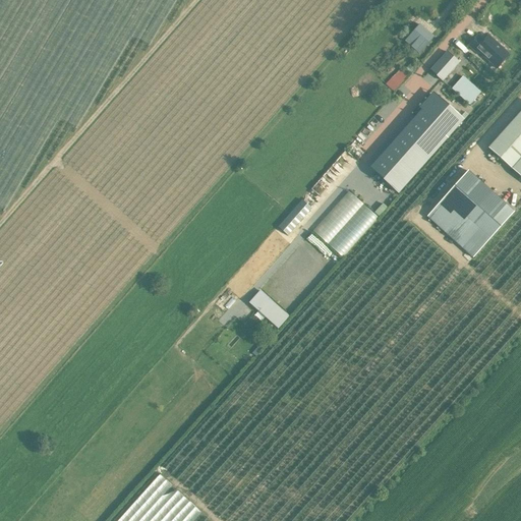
[(405,41),(419,53),(435,37),(420,23),(405,41)]
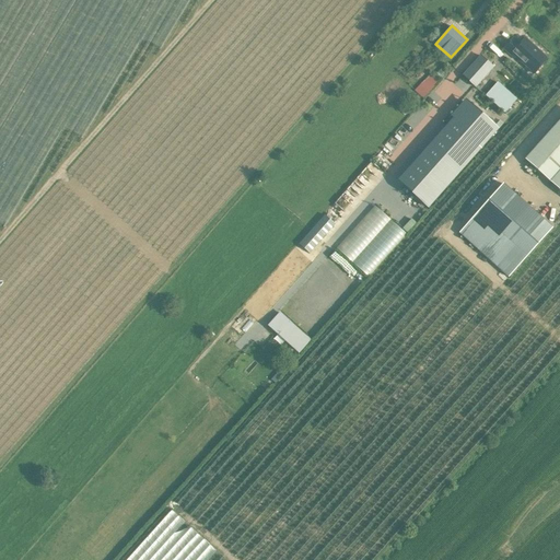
[(512,53),(534,73),(547,58),(525,37),(520,44),(513,37),(504,48),(511,55),(512,53)]
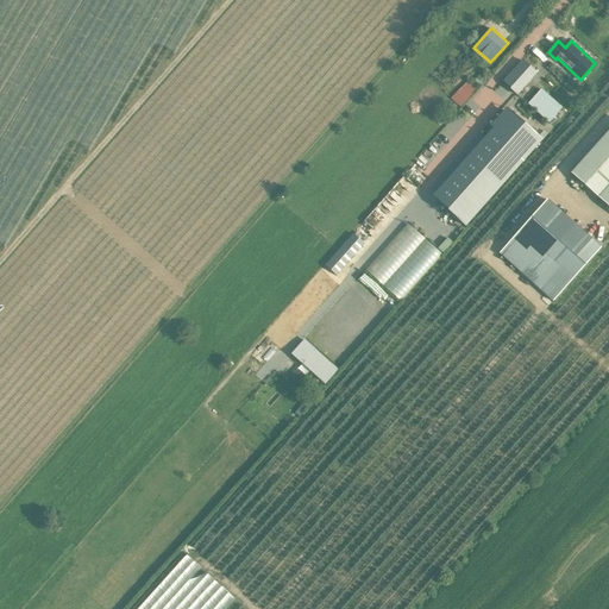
[(522,61),(503,82),(518,95),(537,74),(522,61)]
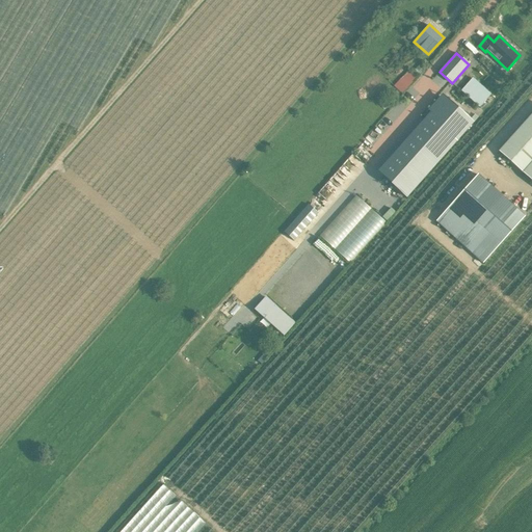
[(393,84),(401,94),(417,78),(408,70),(393,84)]
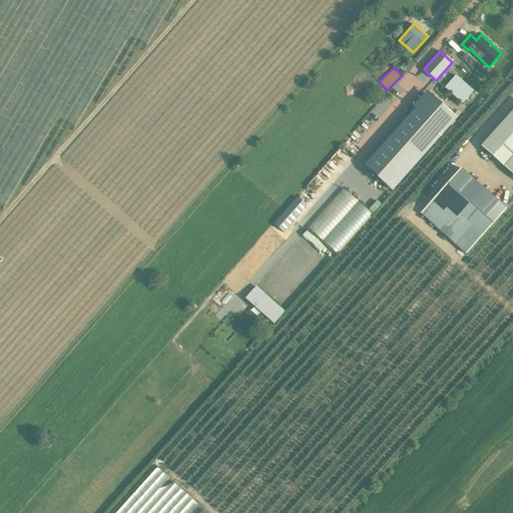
[(455,76),(445,87),(462,103),(472,91),(455,76)]
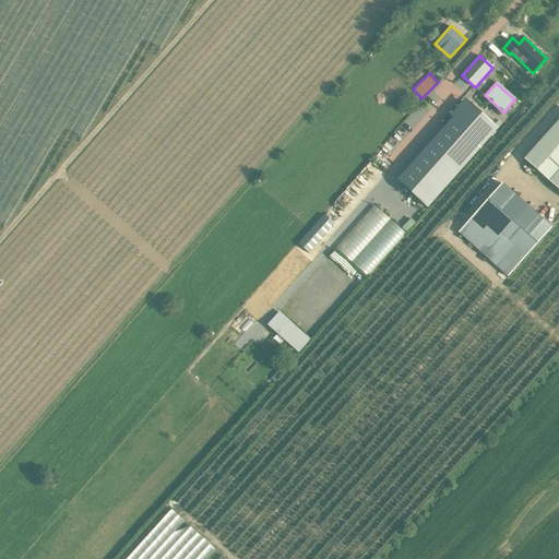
[(417,166),(401,185),(427,207),(443,190),(497,129),(470,105),(454,121),(456,122),(442,138),(417,166)]
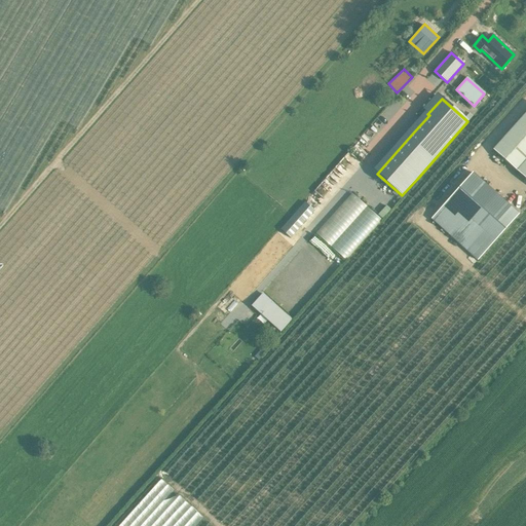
[(525,179),(525,112),(492,150),(525,179)]
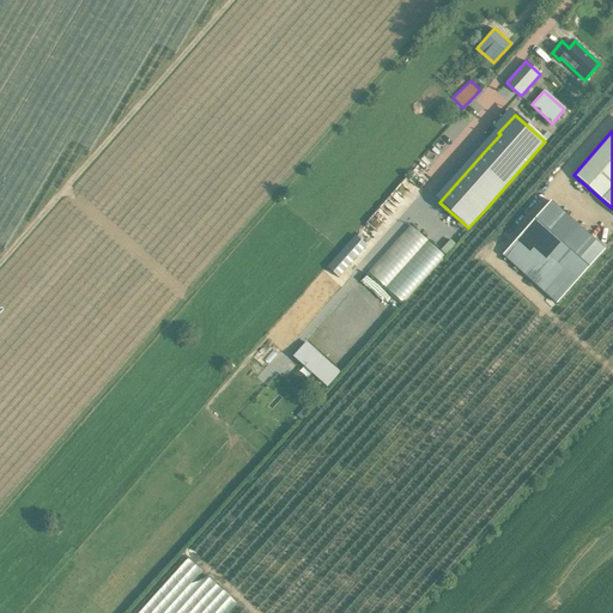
[(605,250),(550,201),(502,255),(557,304),(605,250)]
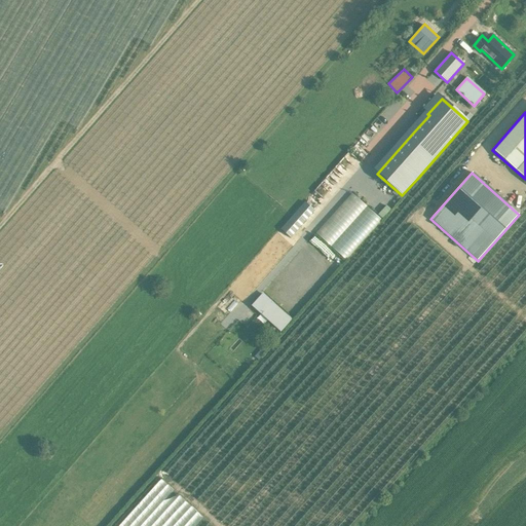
[(351,192),(314,234),(345,261),(382,220),(351,192)]
